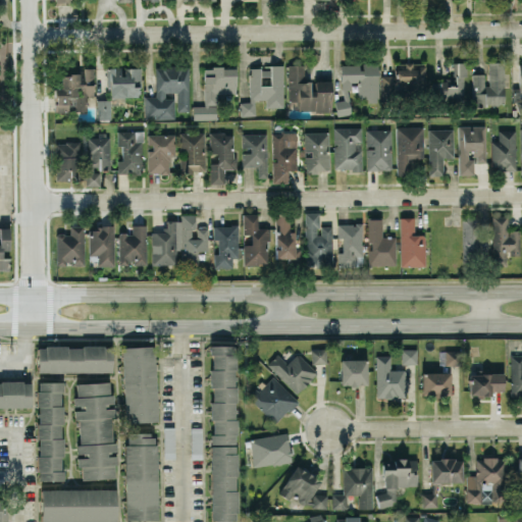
[(504,105),(505,62),(488,61),(488,85),(484,85),(484,74),(473,74),(473,105),(504,105)]
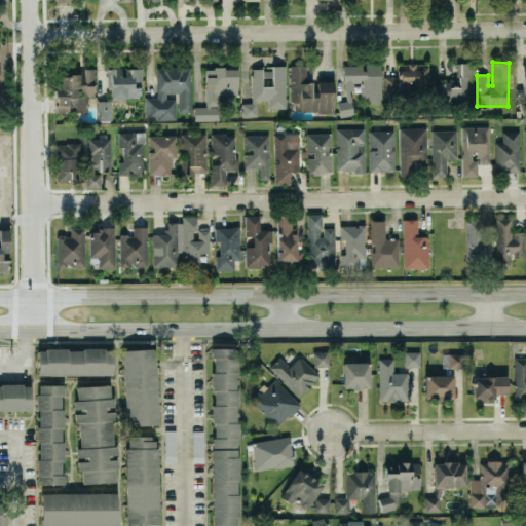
[(343,65),(344,89),(354,89),(354,82),(361,82),(361,103),(382,103),(382,63),(365,63),(365,65),(343,65)]
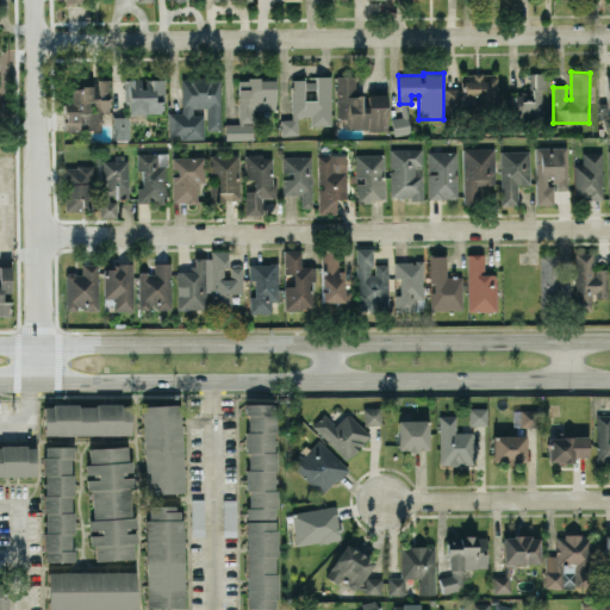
[(508,95),(508,118),(545,118),(545,73),(529,73),(529,95),(508,95)]
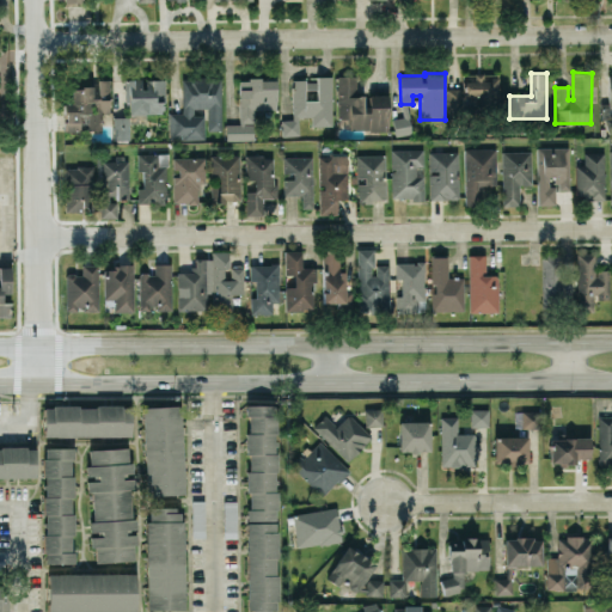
[(609,108),(601,108),(601,121),(611,121),(611,73),(607,74),(609,108)]
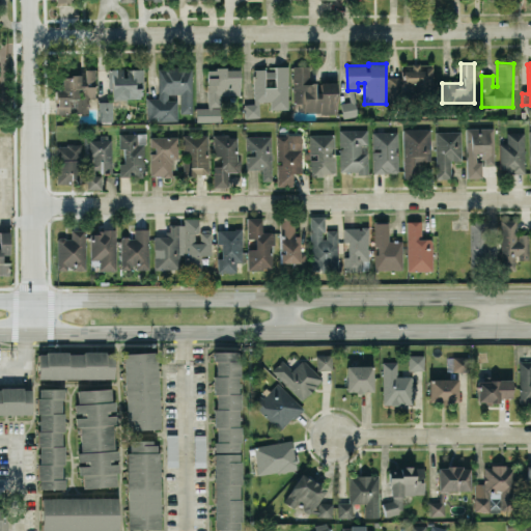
[(434,64),(411,64),(411,71),(402,71),(402,77),(389,77),(388,92),(432,93),(434,64)]
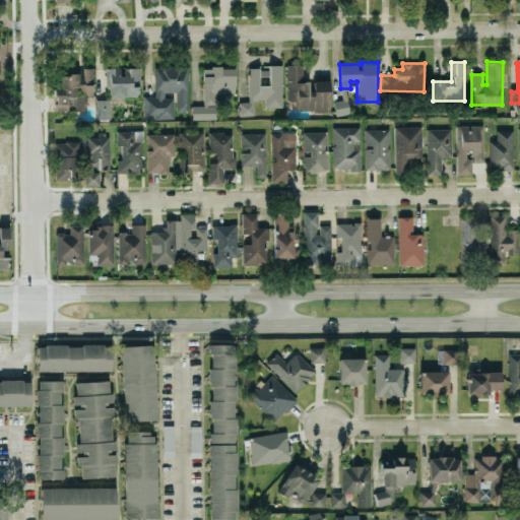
[(329,80),(314,81),(314,90),(309,90),(308,80),(303,80),(303,64),(286,64),(287,101),(297,101),(298,111),(330,110),(329,80)]
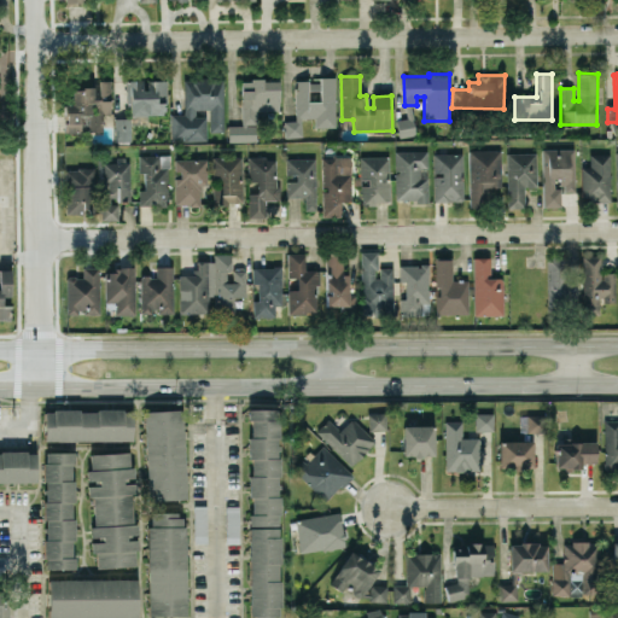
[(223,79),(184,79),(185,114),(172,115),(172,141),(207,140),(207,116),(196,116),(196,110),(210,110),(210,132),(225,130),(223,79)]
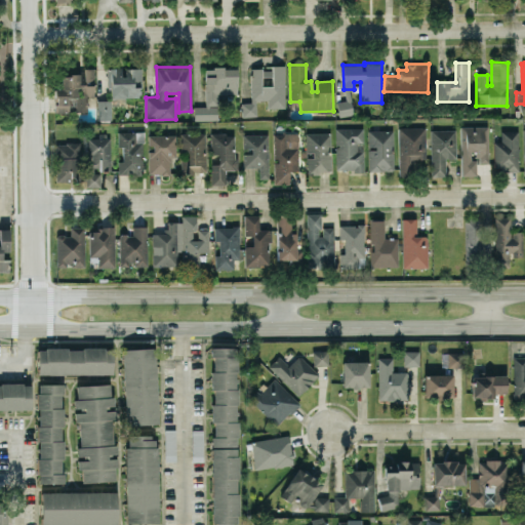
[(206,106),(194,107),(194,120),(218,120),(217,102),(228,102),(228,93),(237,93),(237,67),(205,68),(206,106)]
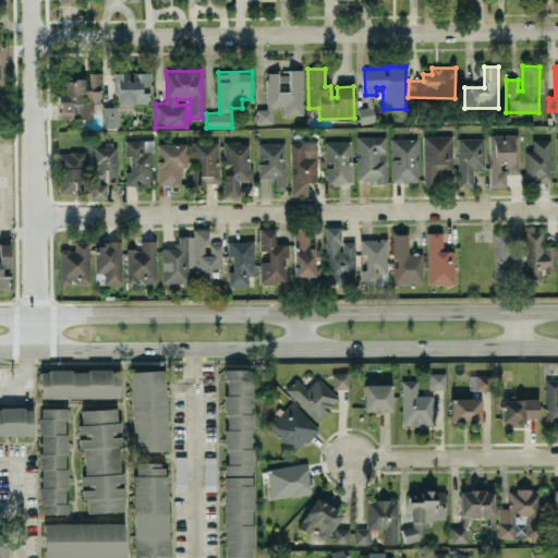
[(302,71),(267,71),(267,109),(256,109),(256,124),(273,124),(273,107),(283,107),(284,116),(303,114),(302,71)]
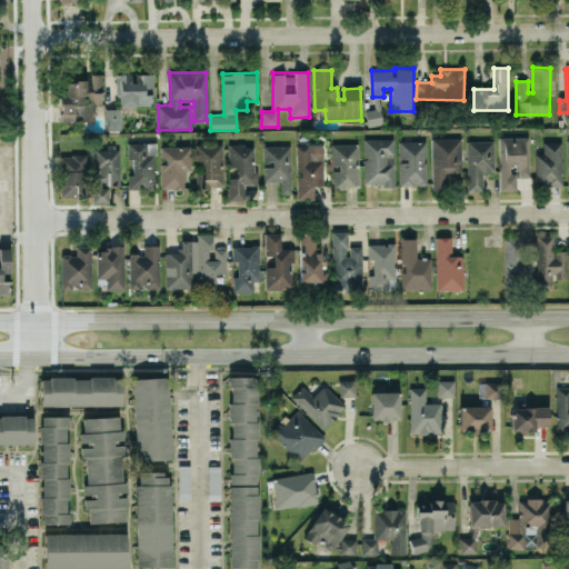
[(118,106),(153,106),(152,73),(133,73),(118,73),(118,106)]
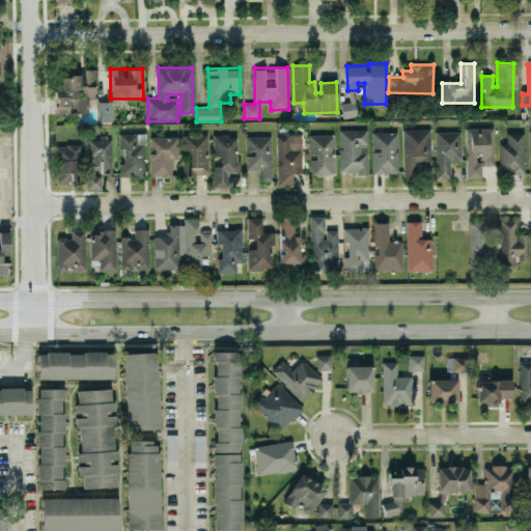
[(95,73),(62,73),(62,90),(55,90),(55,113),(70,113),(70,98),(78,99),(77,112),(88,112),(88,99),(95,99),(95,73)]
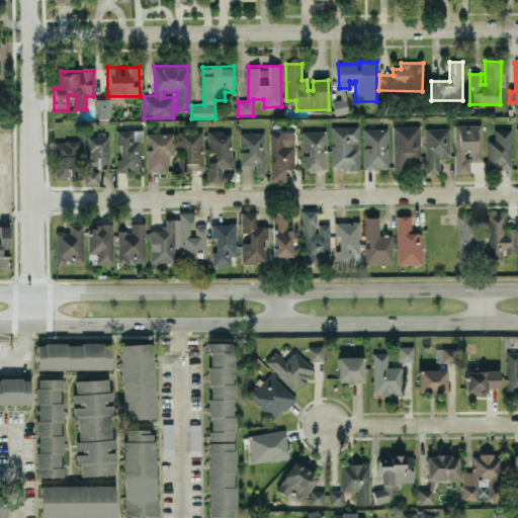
[(349,112),(346,98),(333,101),(335,115),(349,112)]
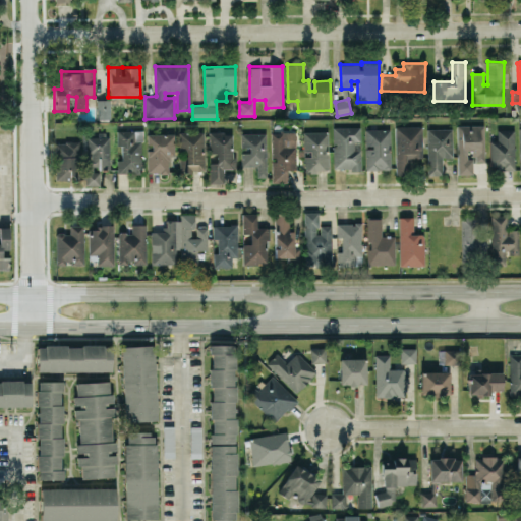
[(98,119),(110,118),(110,100),(97,100),(98,119)]
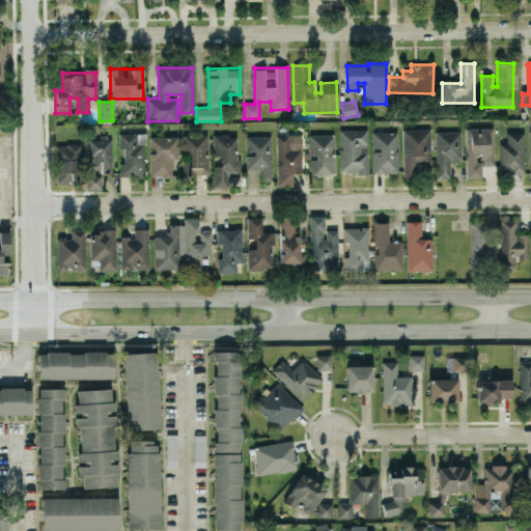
[(493,128),(466,128),(467,177),(481,177),(481,165),(494,165),(493,128)]
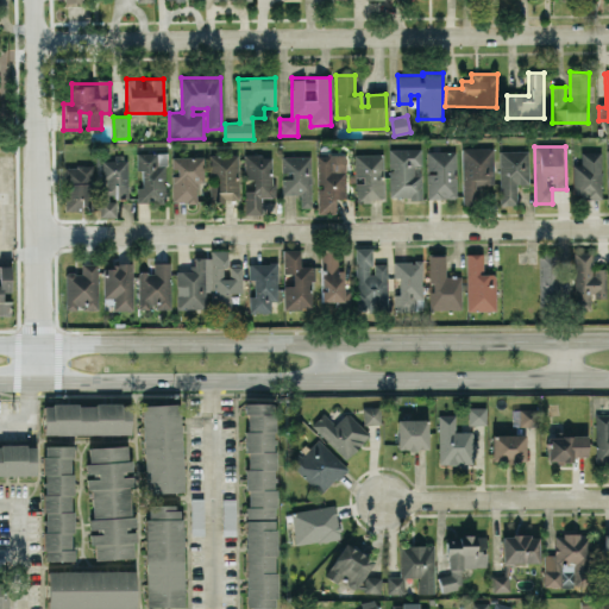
[(464,205),(477,205),(476,184),(494,184),(494,148),(462,148),(464,205)]
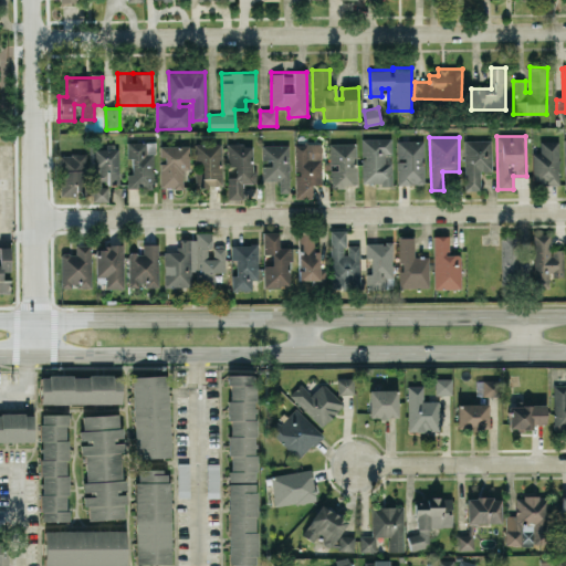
[(362,138),(363,185),(391,184),(391,138),(362,138)]
